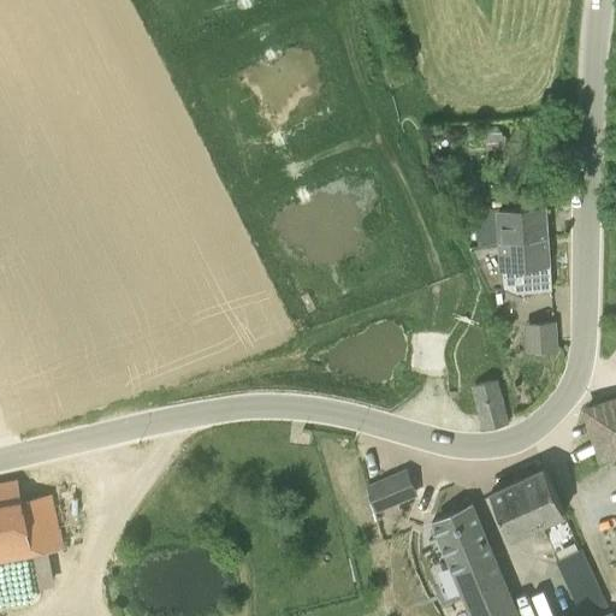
[(557,126),(557,117),(546,117),(548,126),(557,126)]
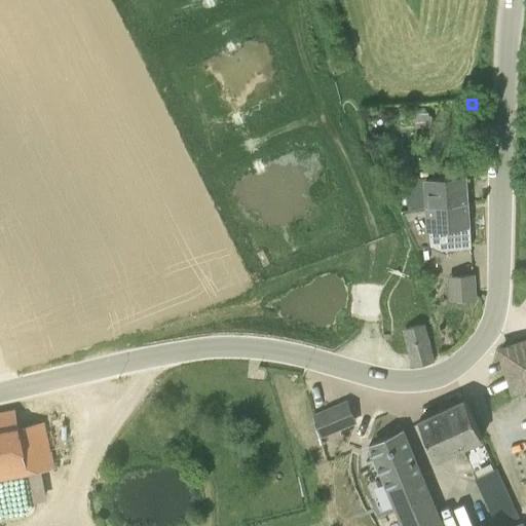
[(413,108),(412,113),(414,116),(416,116),(416,117),(415,117),(415,127),(431,126),(431,115),(428,115),(428,109),(425,107),(413,108)]
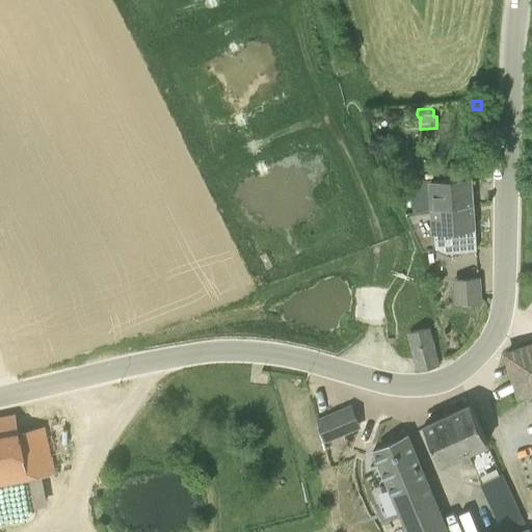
[(472,178),(428,181),(410,182),(413,209),(474,205),(472,178)]
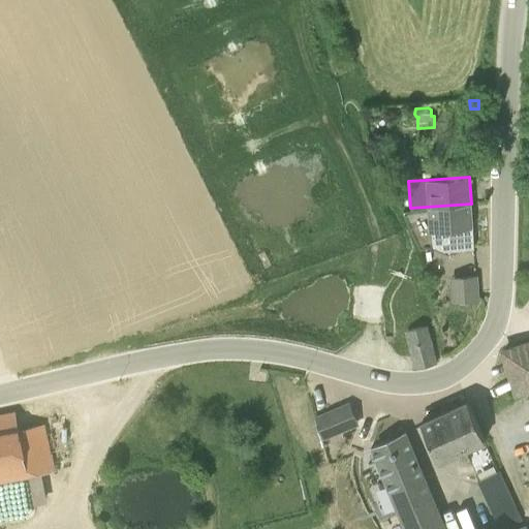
[(474,248),(471,204),(410,208),(410,211),(403,211),(419,247),(437,246),(443,250),(474,248)]
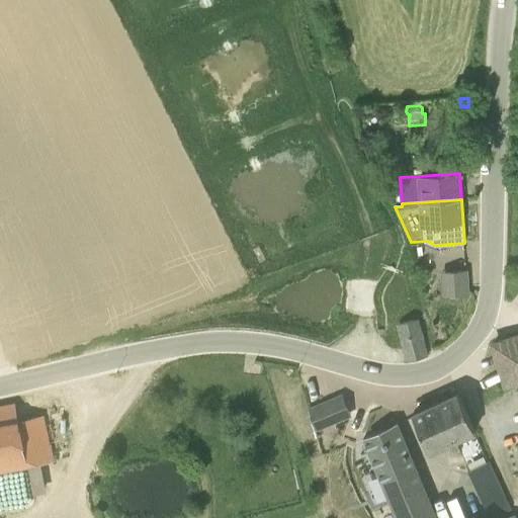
[(467,294),(467,291),(466,270),(440,272),(442,296),(467,294)]
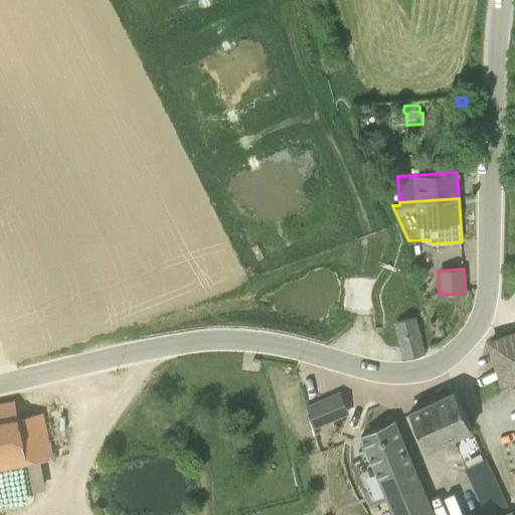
[(393,322),(405,360),(423,354),(418,331),(414,332),(411,318),(393,322)]
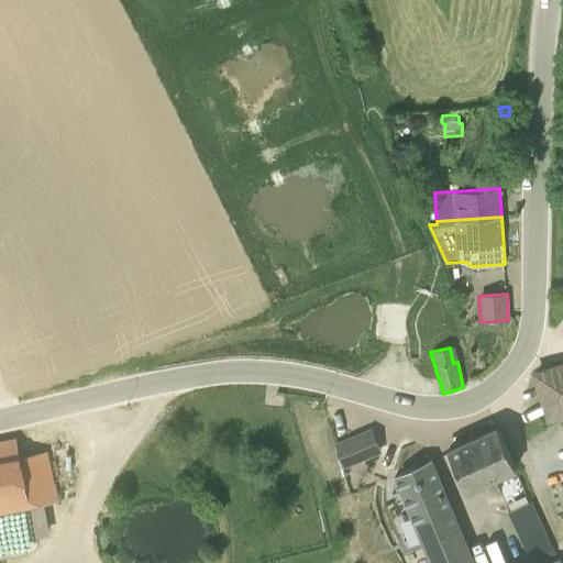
[(562,365),(536,374),(551,418),(562,412),(562,365)]
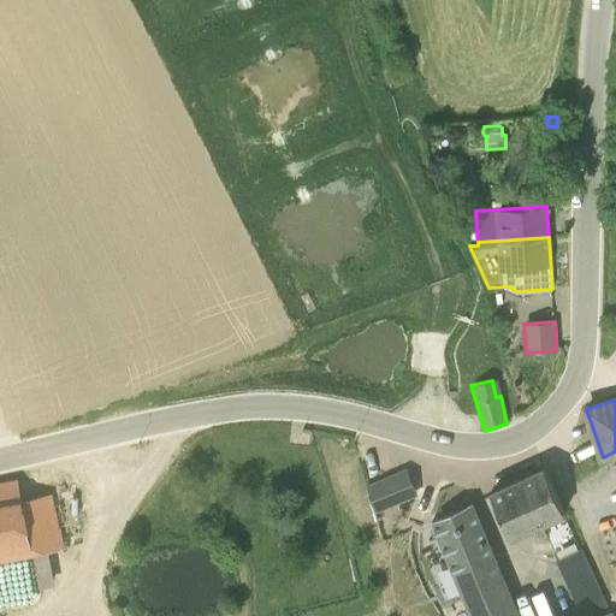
[(510,537),(564,513),(545,469),(491,493),(510,537)]
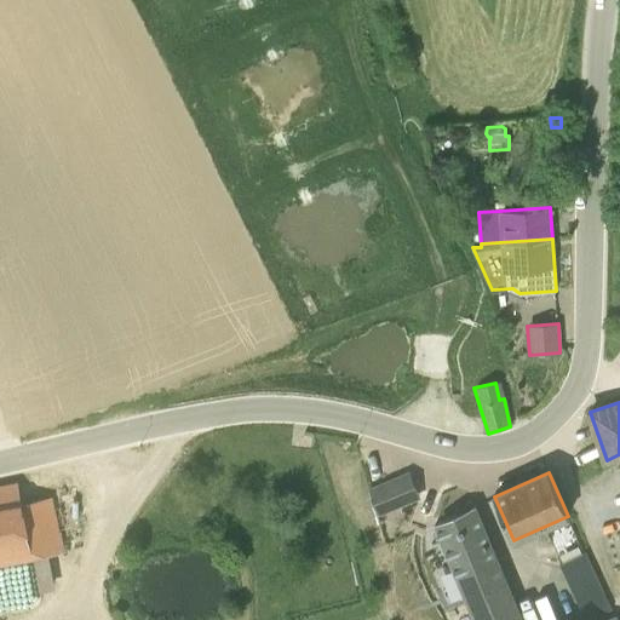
[(409,475),(368,491),(379,512),(419,497),(409,475)]
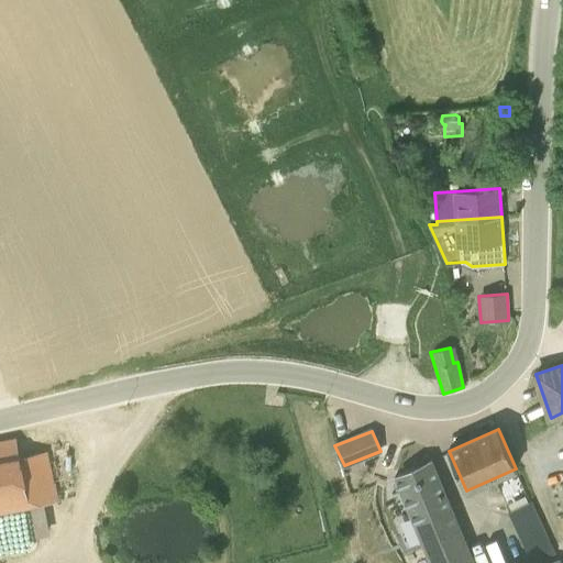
[(20,456),(0,461),(0,512),(56,503),(46,454),(21,460),(20,456)]
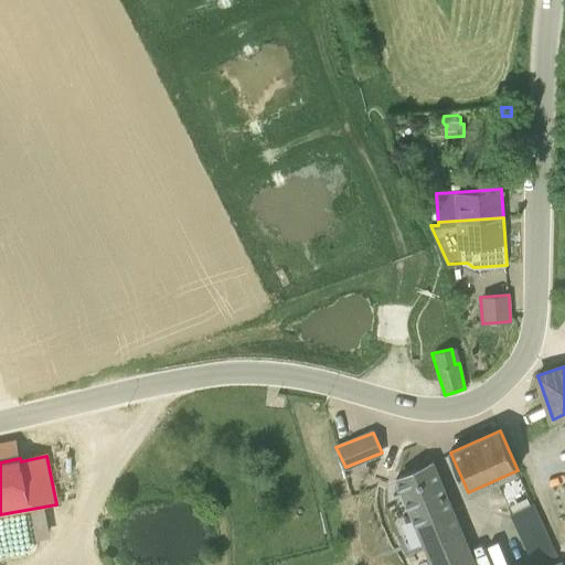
[(433,461),(396,478),(425,543),(464,526),(433,461)]
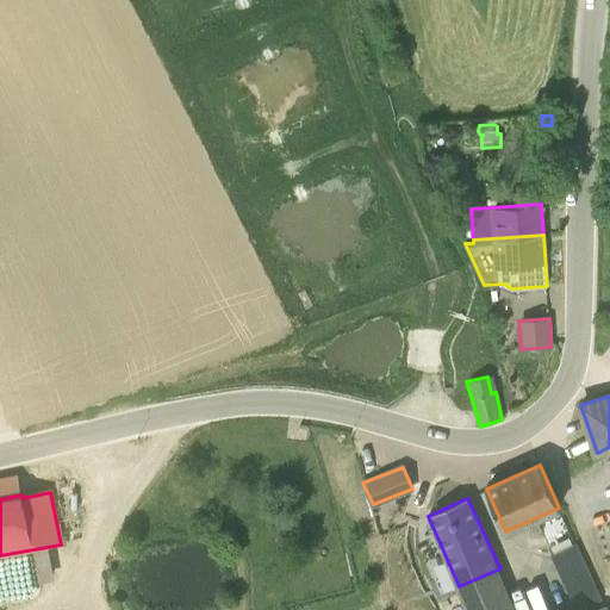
[(553,553),(573,609),(604,609),(603,607),(574,543),(553,553)]
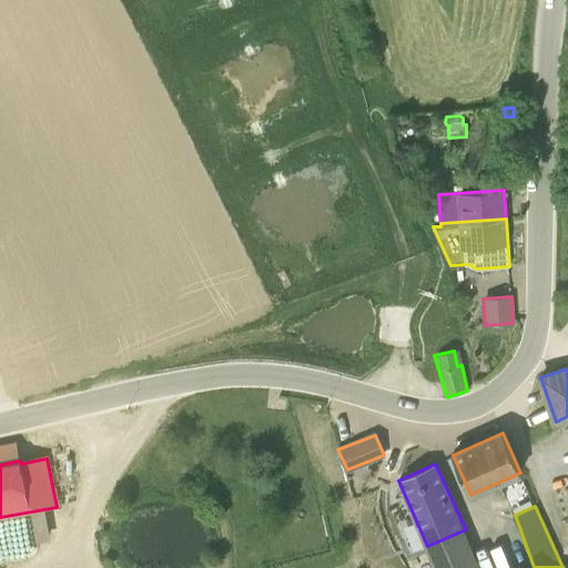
[(466,529),(427,546),(428,549),(437,567),(482,567),(475,548),(466,529)]
